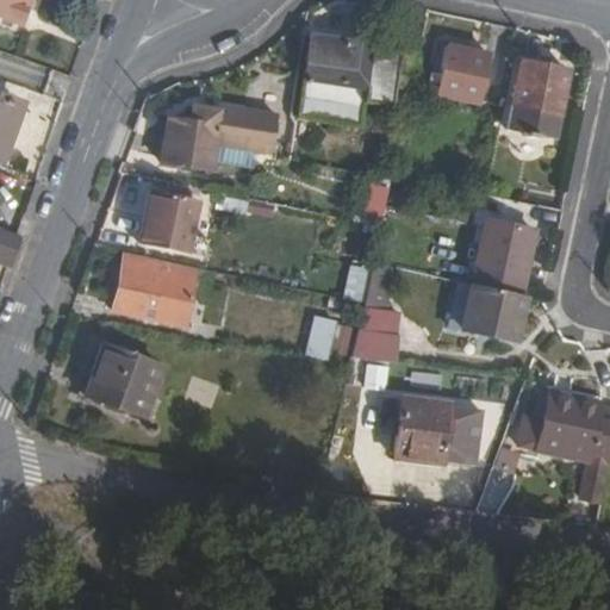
[(0,0),(0,20),(16,27),(25,0),(0,0)]
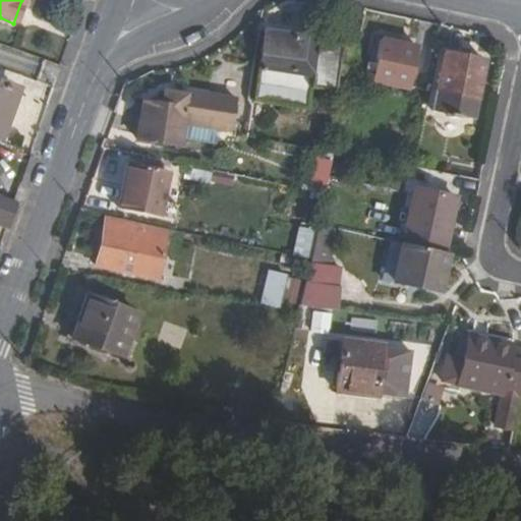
[(347,93),(357,45),(263,24),(248,89),(301,102),(306,82),(347,93)]
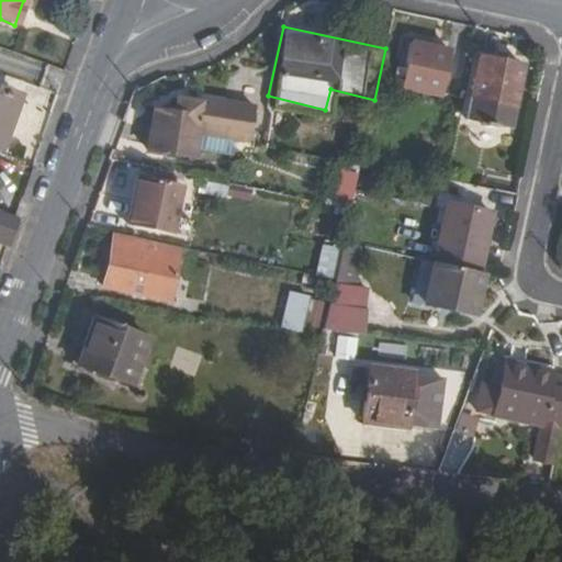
[(448,51),(407,42),(396,87),(437,96),(448,51)]
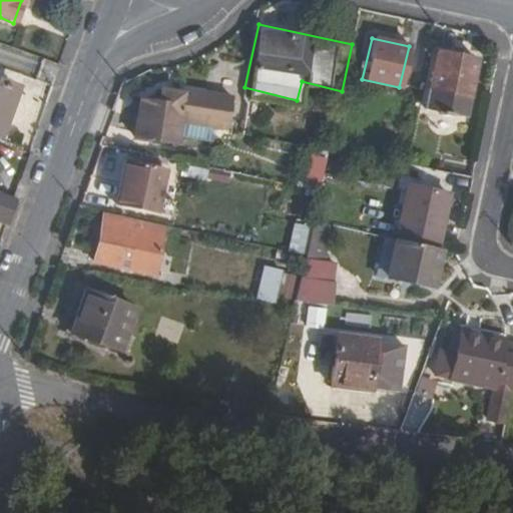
[(467,95),(475,61),(436,52),(428,86),(467,95)]
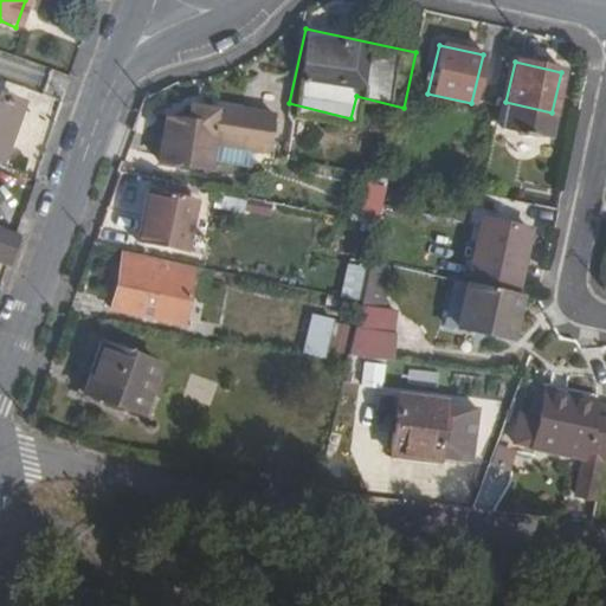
[(0,156),(18,109),(0,102),(0,156)]
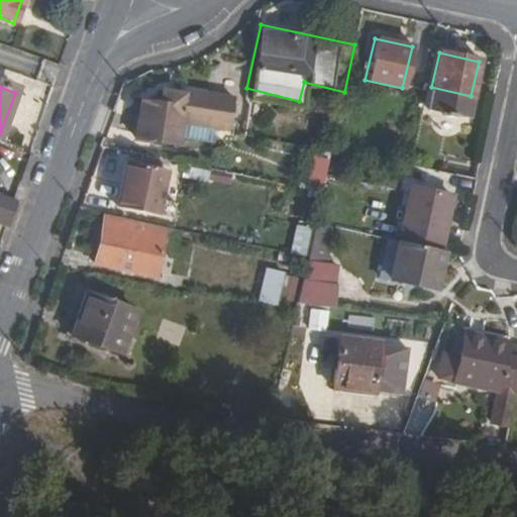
[(138,99),(132,136),(175,143),(179,120),(226,127),(231,97),(181,89),(180,93),(160,89),(158,102),(138,99)]
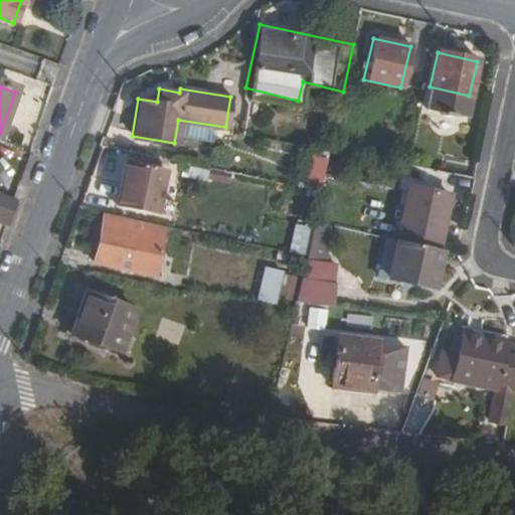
[(309,155),(309,184),(325,185),(326,156),(309,155)]
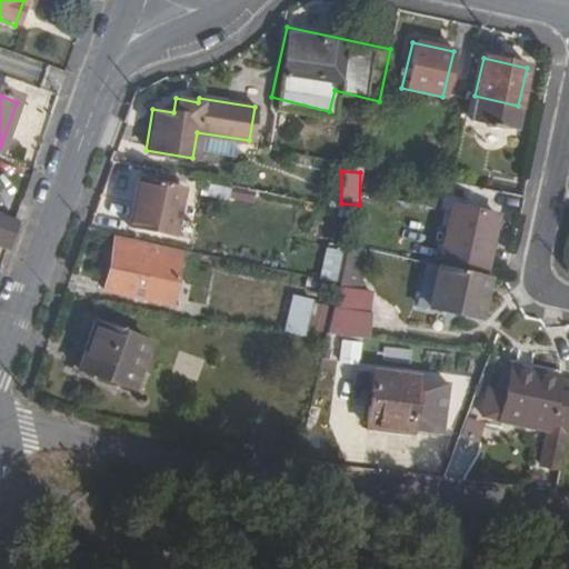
[(130,226),(175,236),(185,188),(141,179),(130,226)]
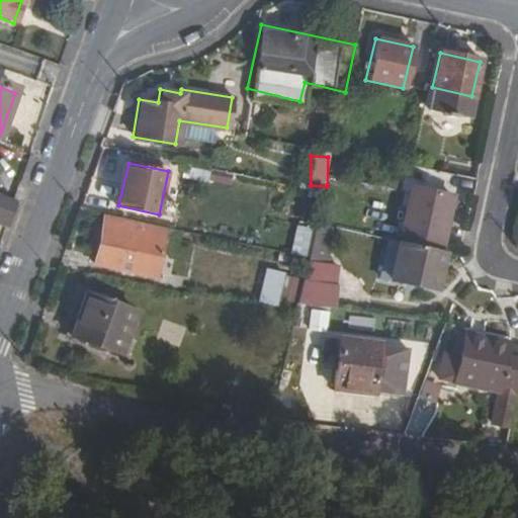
[(422,188),(410,244),(444,251),(457,195),(422,188)]
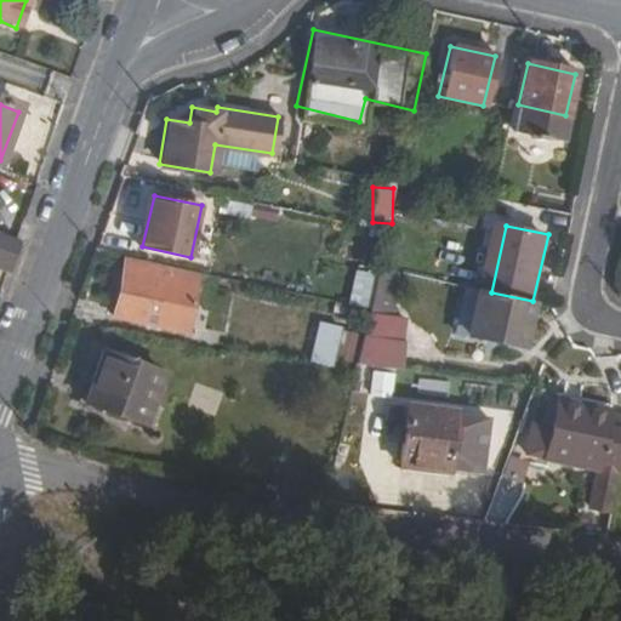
[(0,267),(6,271),(17,241),(0,235),(0,267)]
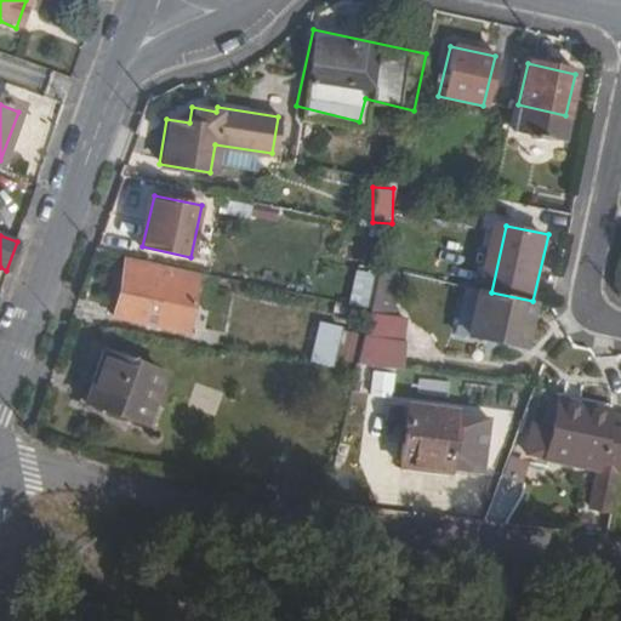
[(187,329),(198,272),(127,256),(115,314),(187,329)]
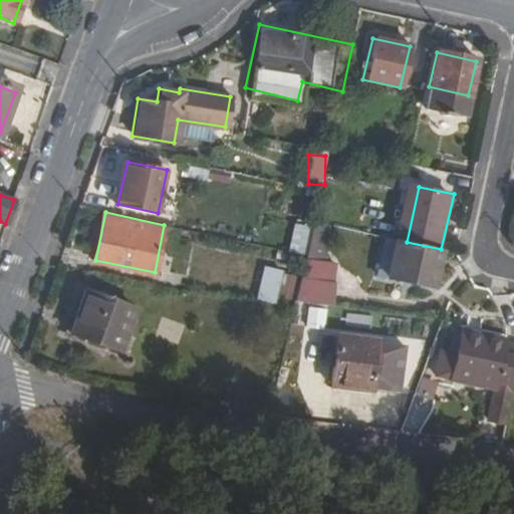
[(326,223),(313,220),(308,238),(323,240),(326,223)]
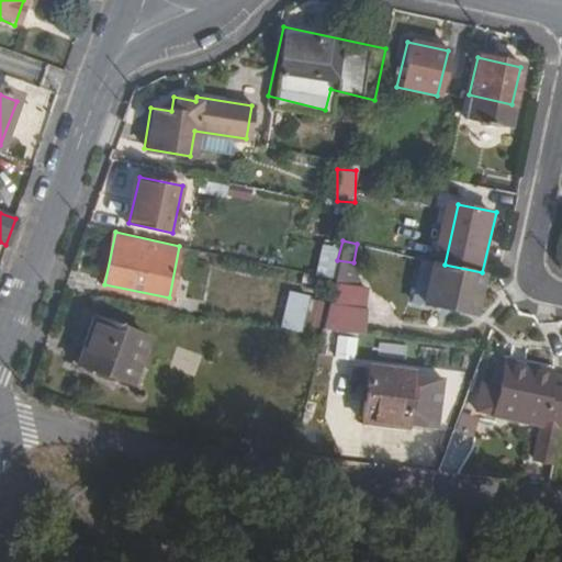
[(337,260),(334,278),(328,304),(362,311),(366,290),(366,289),(369,266),(353,262),(337,260)]
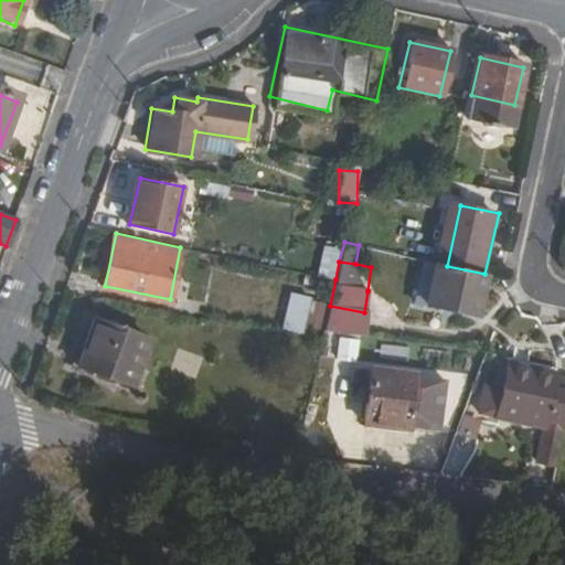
[(479,316),(489,275),(484,274),(447,266),(439,306),(479,316)]
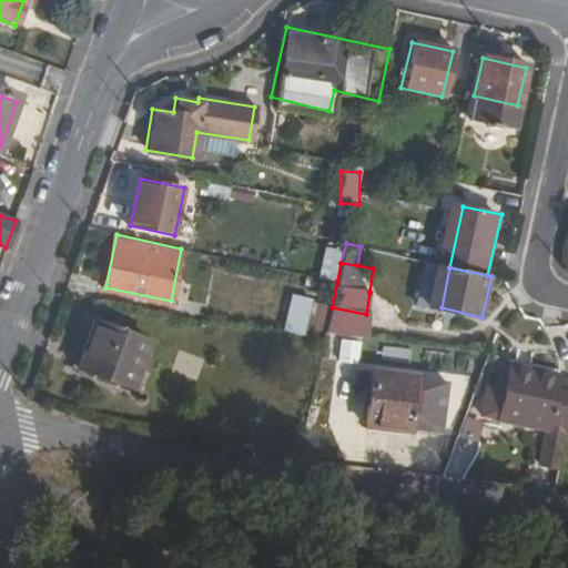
[(292,295),(283,330),(321,338),(330,304),(292,295)]
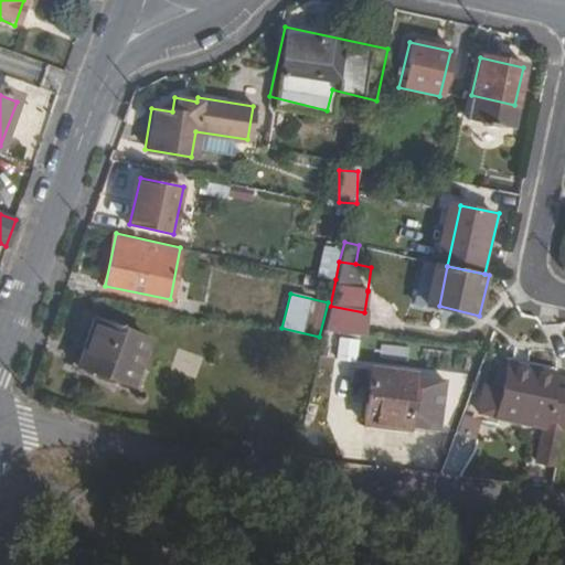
[(147,338),(94,320),(77,366),(131,385),(147,338)]
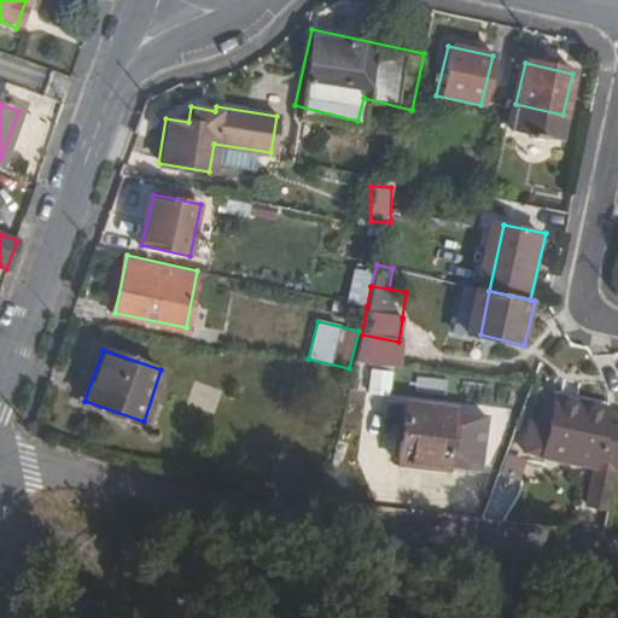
[(369,369),(368,395),(390,396),(391,371),(369,369)]
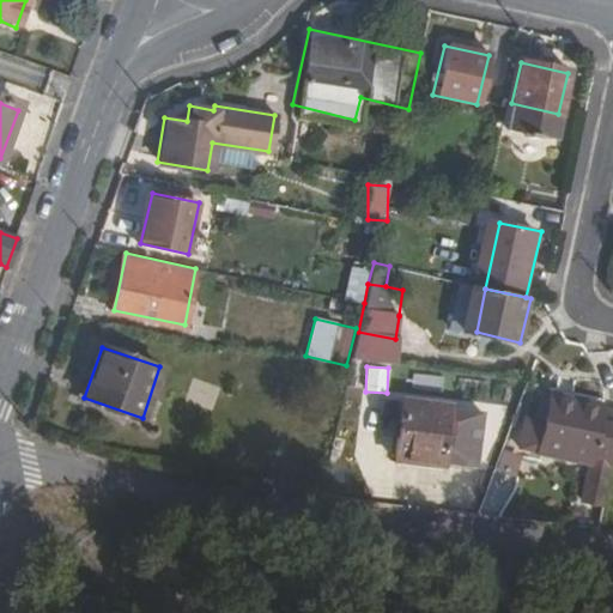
[(612,402),(606,401),(607,399),(553,389),(541,453),(594,463),(612,467),(612,402)]
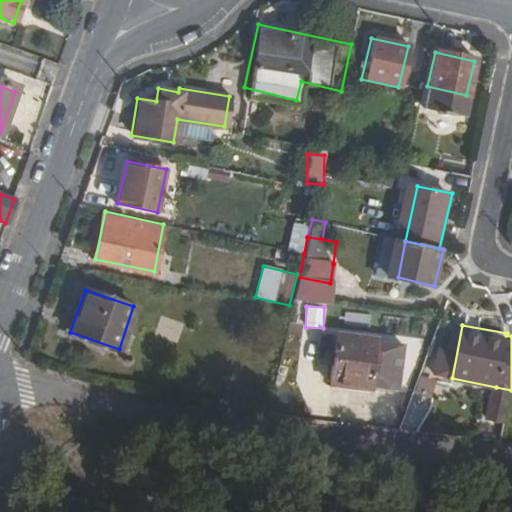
[(333,384),(372,388),(378,338),(338,333),(333,384)]
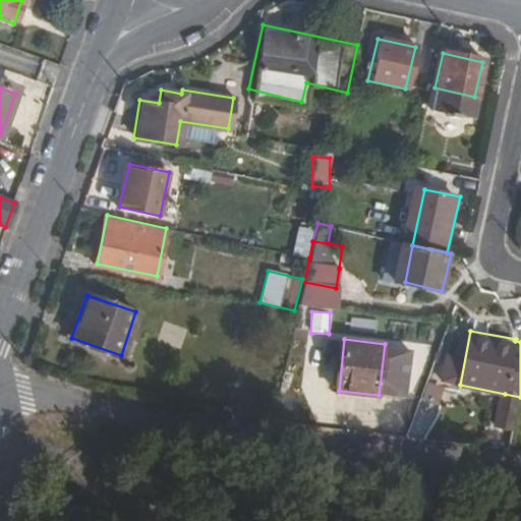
[(520,397),(505,394),(500,416),(516,418),(520,398),(520,397)]
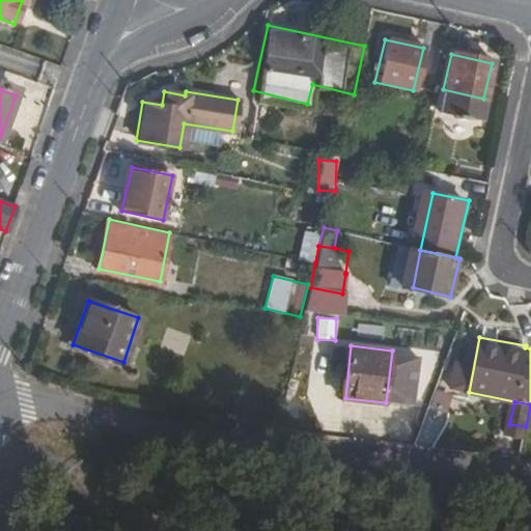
[(526,426),(509,424),(502,459),(519,462),(526,426)]
